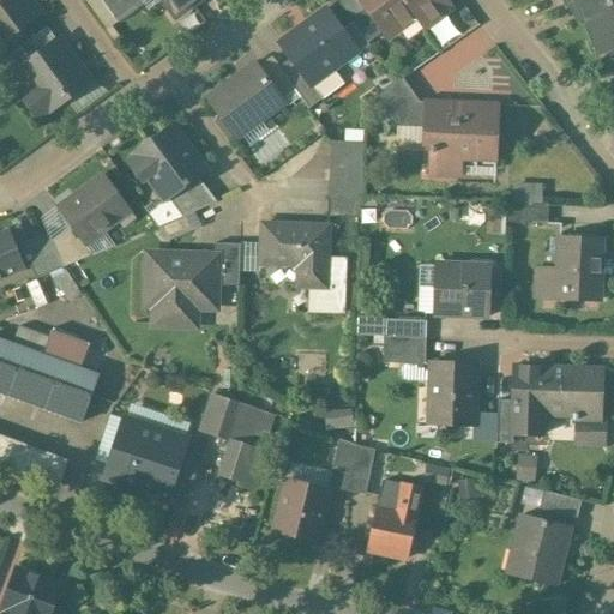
[(0,0),(0,43),(40,14),(28,0),(0,0)]
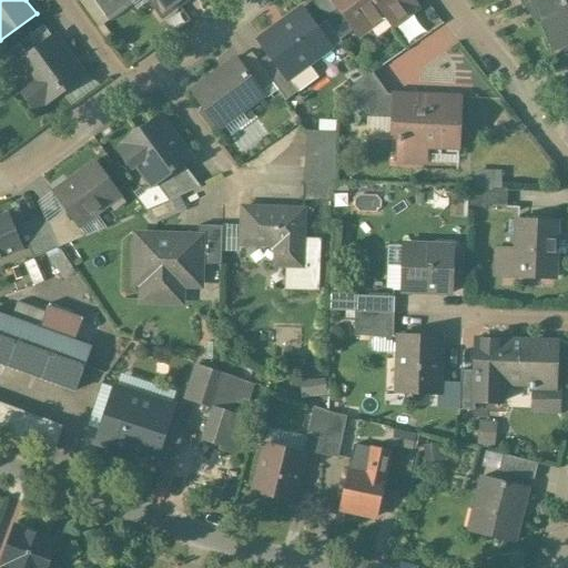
[(149,0),(161,16),(182,0),(149,0)]
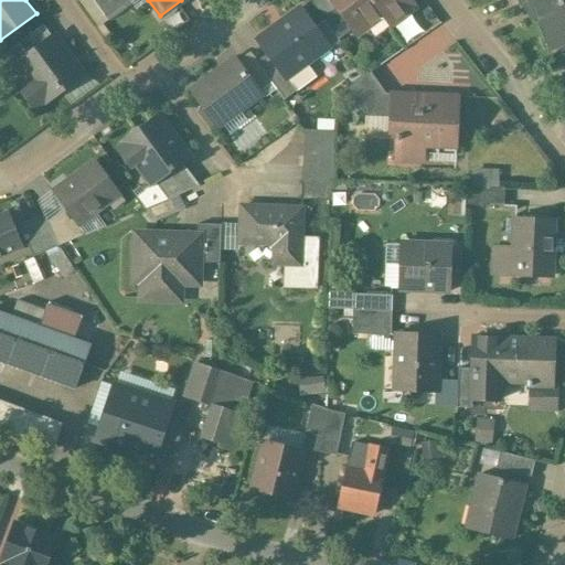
[(382,16),(370,0),(331,0),(337,7),(352,29),(356,34),(382,17),(382,16)]
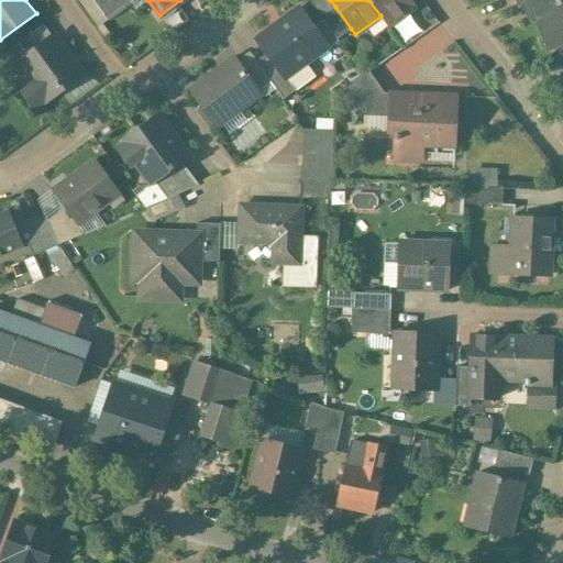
[(411,6),(407,0),(368,0),(381,15),(381,17),(386,24),(411,6)]
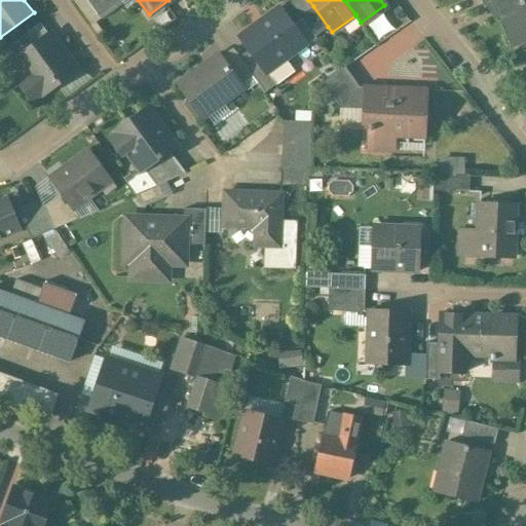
[(481,0),(484,8),(500,2),(499,0),(500,0),(481,0)]
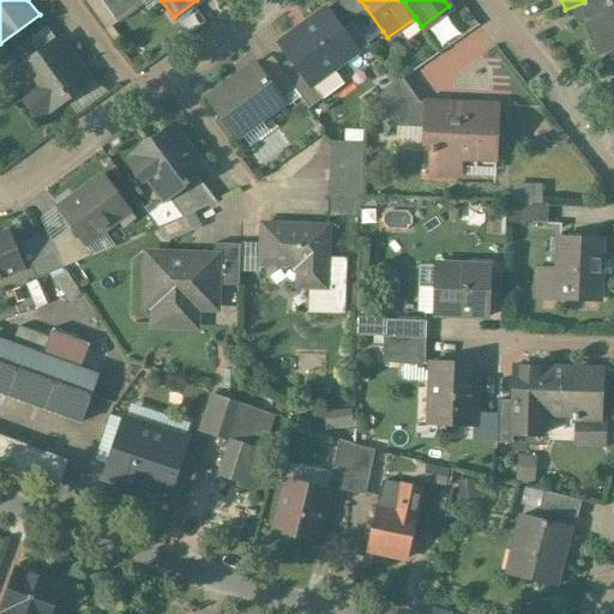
[(613,0),(584,0),(583,0),(584,2),(590,16),(587,18),(602,54),(613,49),(613,0)]
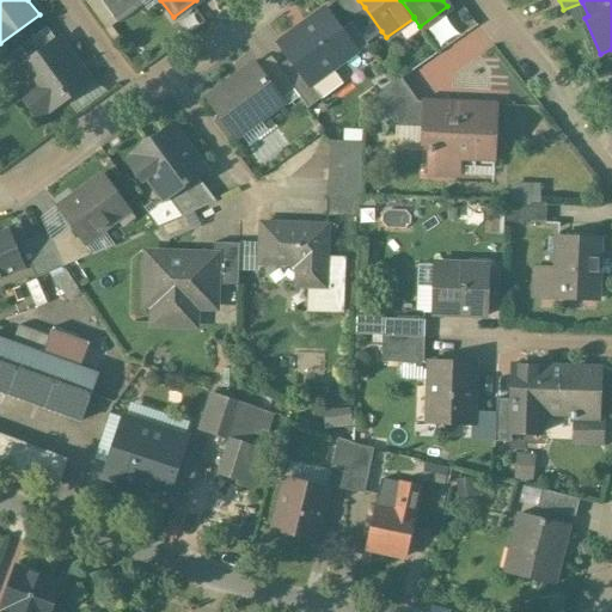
[(381,31),(365,7),(349,18),(367,42),(381,31)]
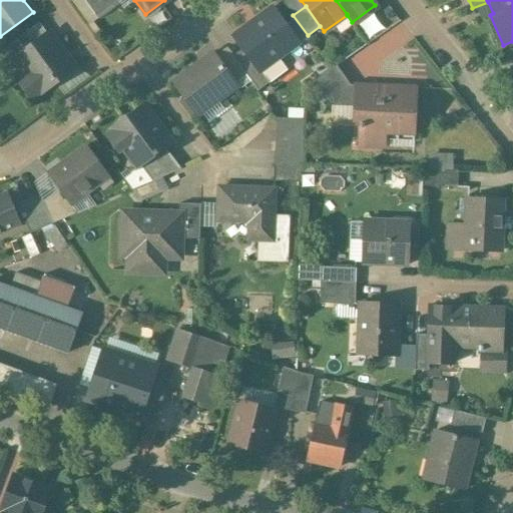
[(274,9),(234,37),(246,53),(259,70),(261,69),(298,41),(274,9)]
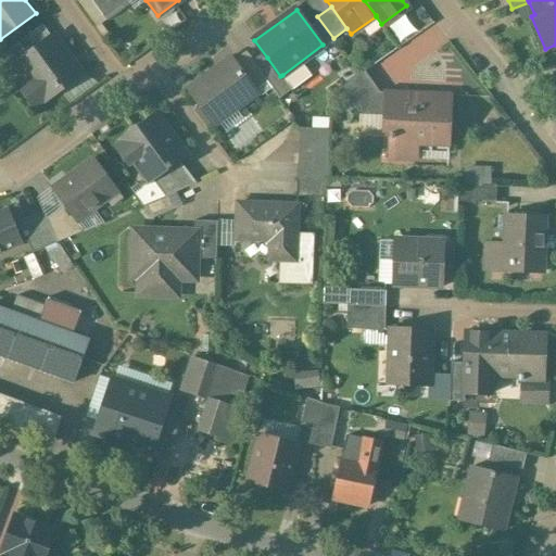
[(43,24),(4,53),(13,66),(19,62),(17,61),(51,36),(43,24)]
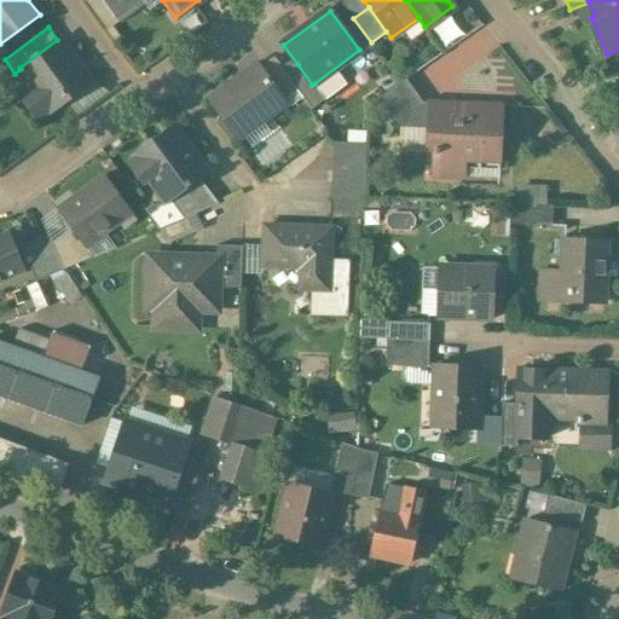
[(57,40),(19,68),(21,69),(35,87),(22,98),(36,119),(87,81),(57,40)]
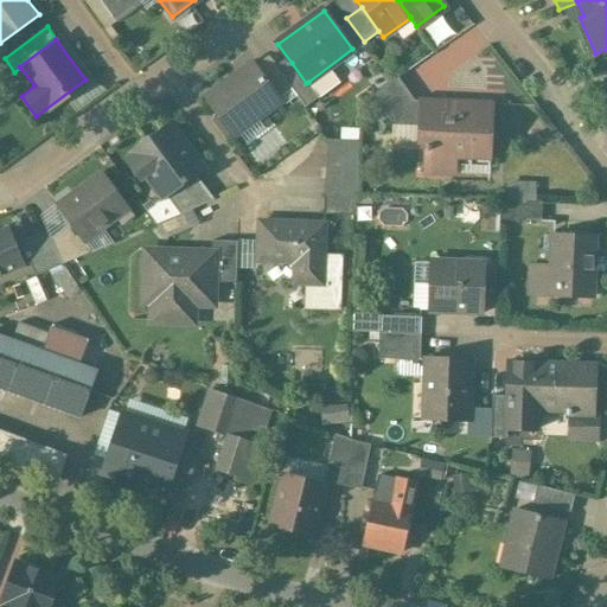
[(280,71),(268,56),(255,66),(279,98),(292,88),(280,71)]
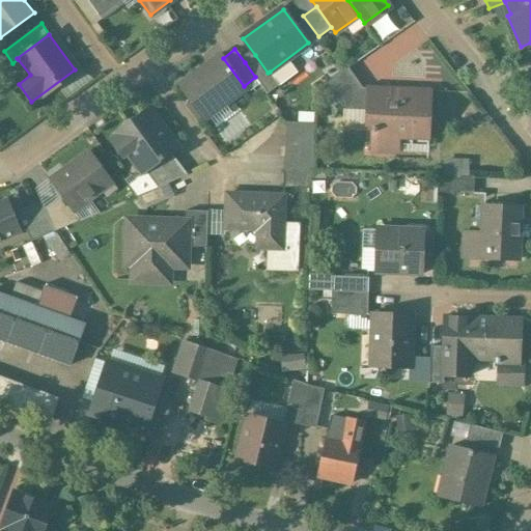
[(221,55),(184,83),(208,116),(246,88),(244,86),(223,58),(221,55)]
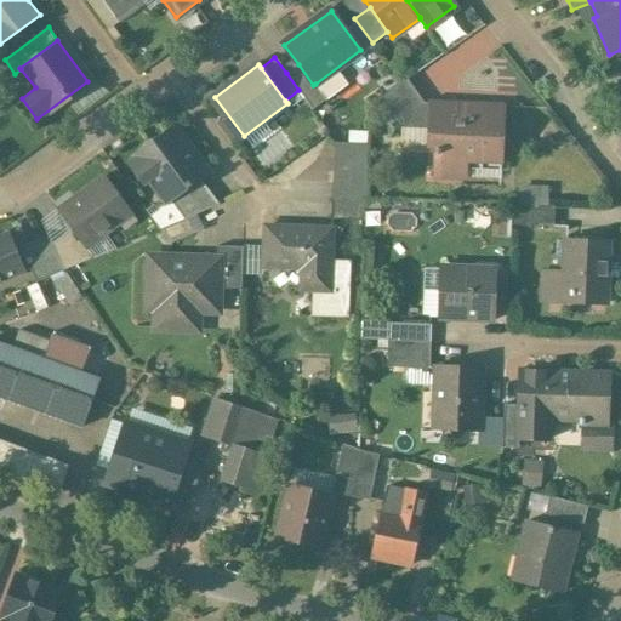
[(313,85),(298,64),(286,73),(298,90),(313,109),(326,100),(315,84),(313,85)]
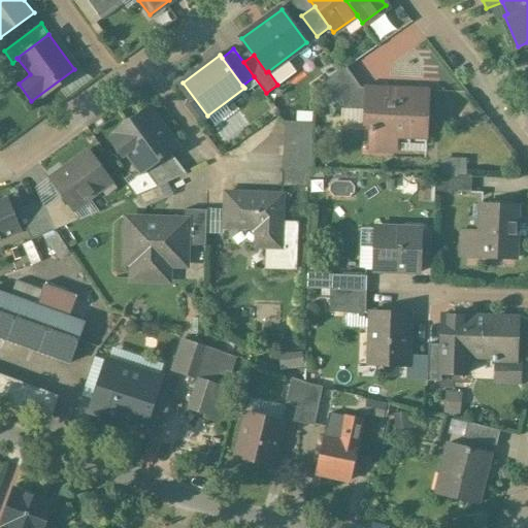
[(347,67),(324,83),(342,108),(364,109),(365,87),(360,87),(347,67)]
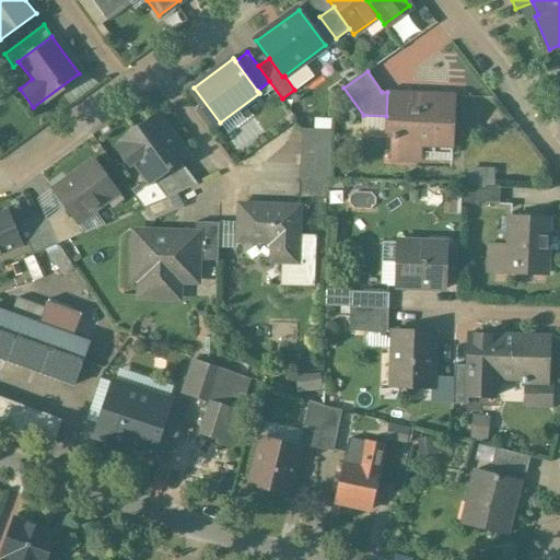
[(447,95),(387,92),(386,116),(386,131),(393,131),(391,160),(421,160),(421,152),(452,153),(454,105),(447,105),(447,95)]
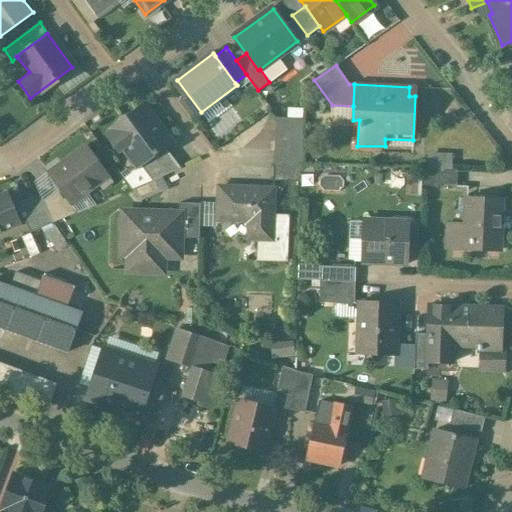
[(144,104),(109,129),(138,168),(141,166),(166,148),(173,143),(144,104)]
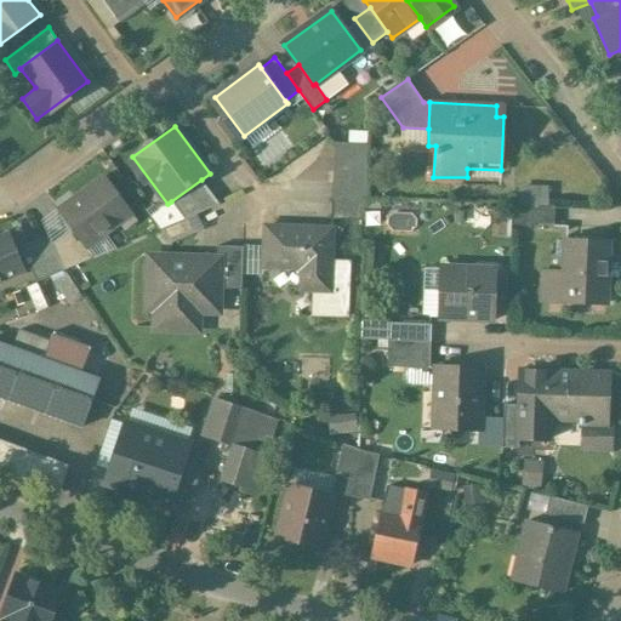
[(368,144),(335,143),(332,199),(334,199),(335,184),(366,186),(368,144)]
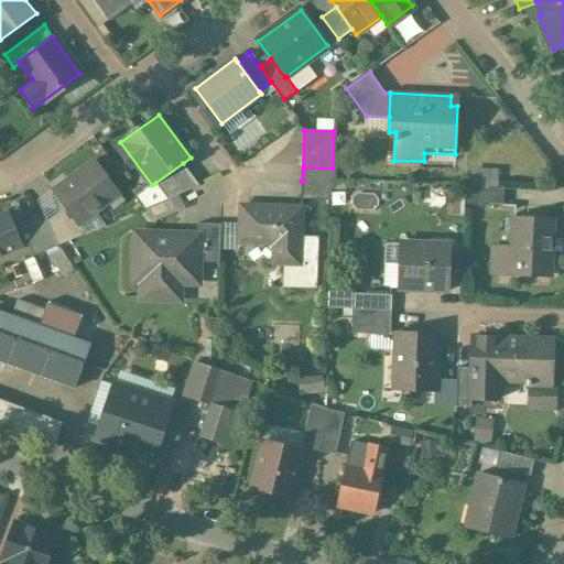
[(95,161),(54,192),(66,208),(77,224),(79,223),(119,194),(95,161)]
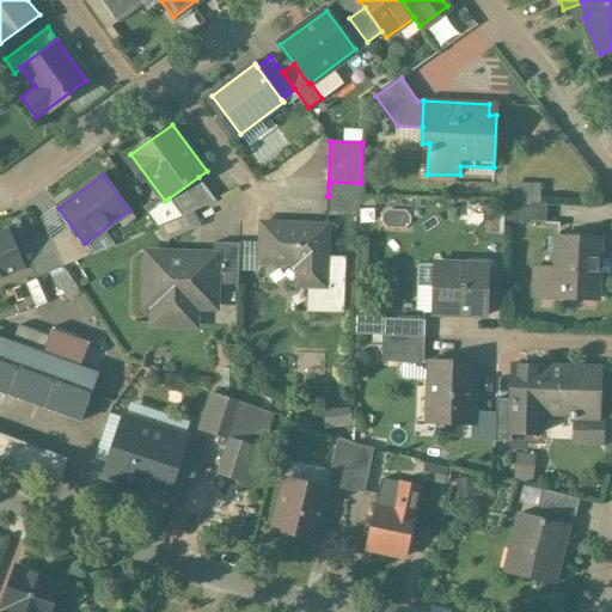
[(199,177),(169,199),(182,216),(216,201),(199,177)]
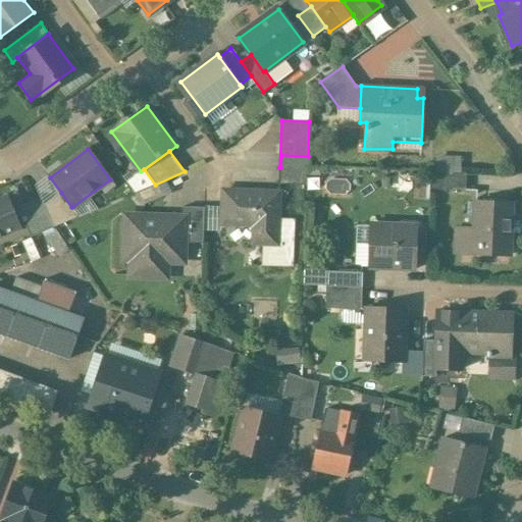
[(308,156),(281,155),(280,167),(308,169),(308,156)]
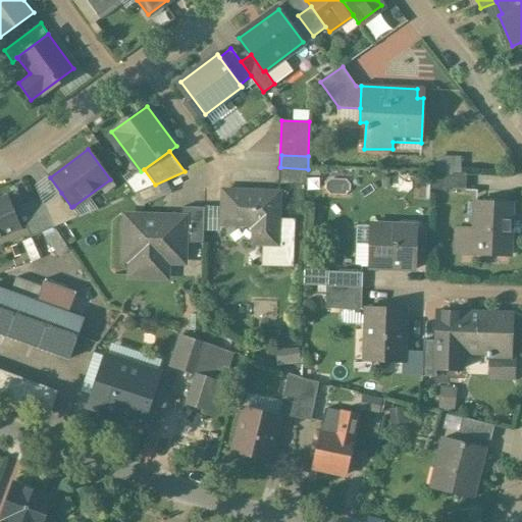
[(280,167),(279,167),(279,184),(307,185),(308,169),(280,167)]
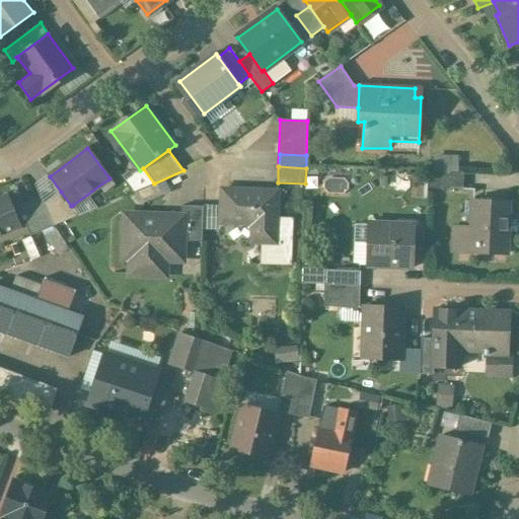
[(466,169),(467,183),(483,183),(483,168),(466,169)]
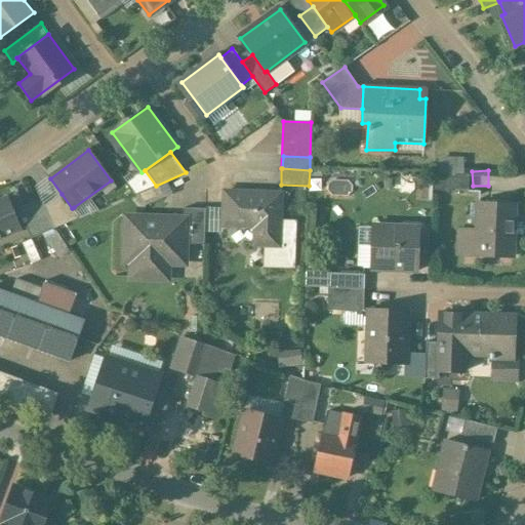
[(469,174),(433,172),(433,190),(469,192),(469,174)]
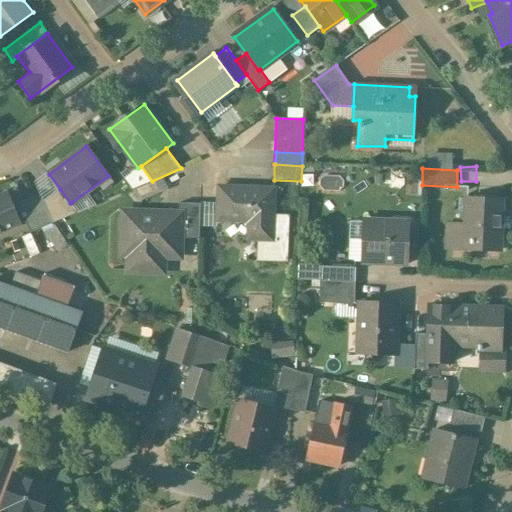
[(274,189),(219,187),(218,220),(249,221),(249,239),(259,239),(272,240),(273,216),(274,189)]
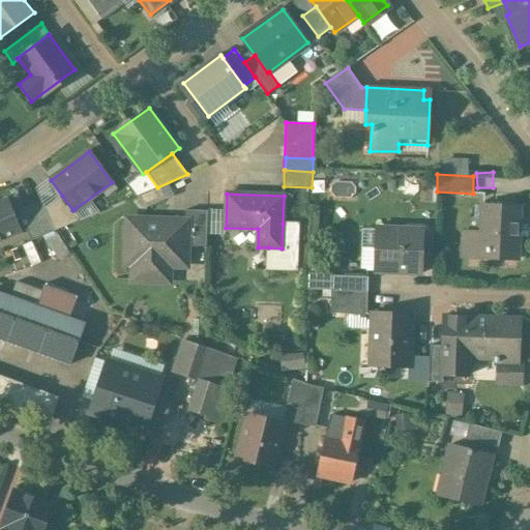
[(17,196),(0,201),(0,240),(27,230),(34,227),(27,207),(22,209),(17,196)]
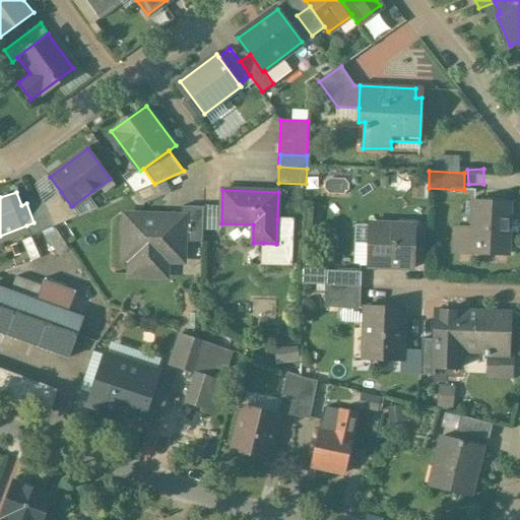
[(61,192),(45,203),(54,226),(80,215),(73,205),(71,206),(61,192)]
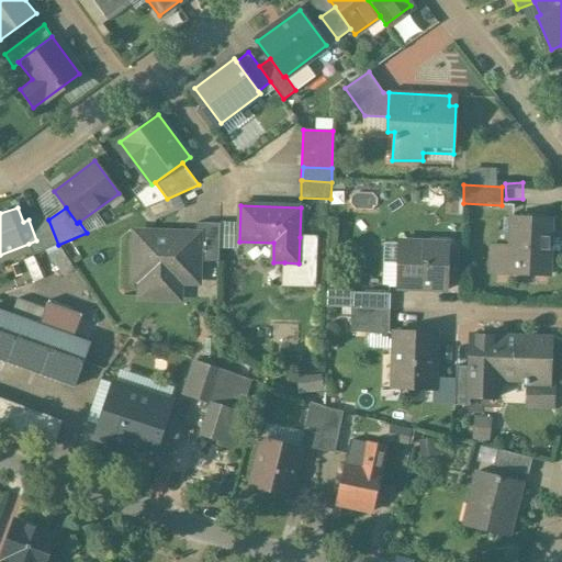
[(46,213),(29,220),(36,240),(29,244),(33,256),(58,245),(48,220),(46,213)]
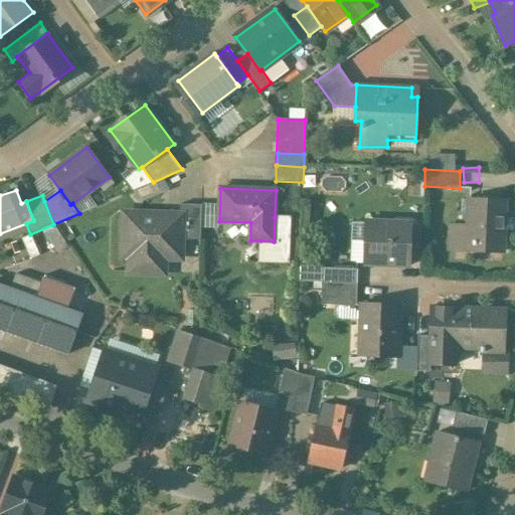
[(504,200),(470,199),(468,225),(457,225),(456,250),(476,251),(476,245),(501,246),(501,251),(502,251),(504,200)]
